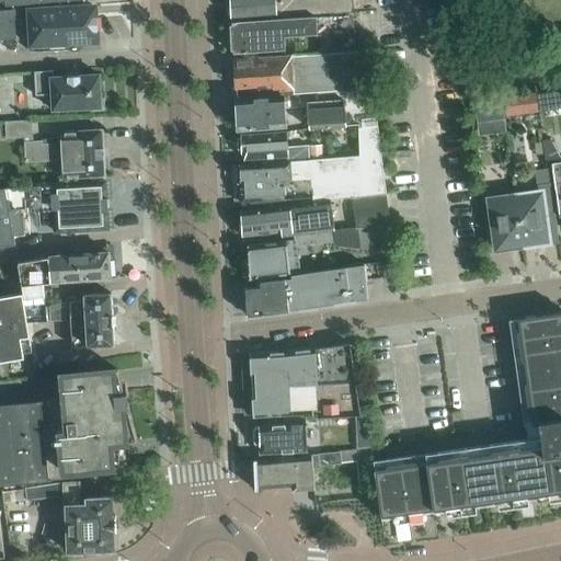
[(281,18),(353,12),(352,0),(229,0),(231,19),(275,15),(275,14),(279,14),(281,18)]
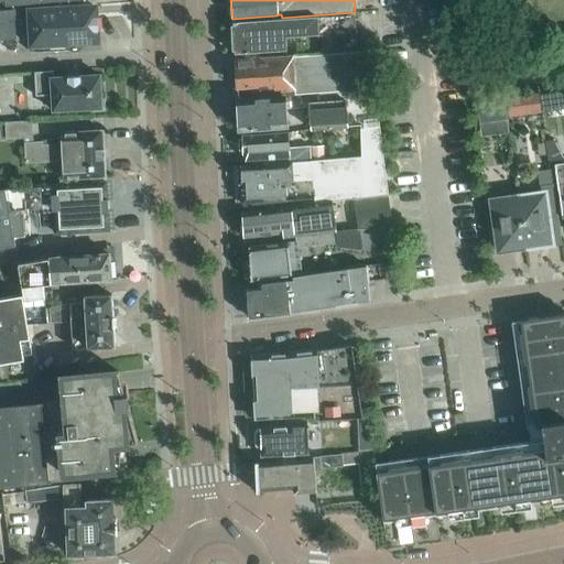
[(76,7),(76,4),(32,7),(34,52),(77,50),(79,47),(80,46),(83,43),(83,41),(99,40),(99,32),(97,32),(95,6),(76,7)]
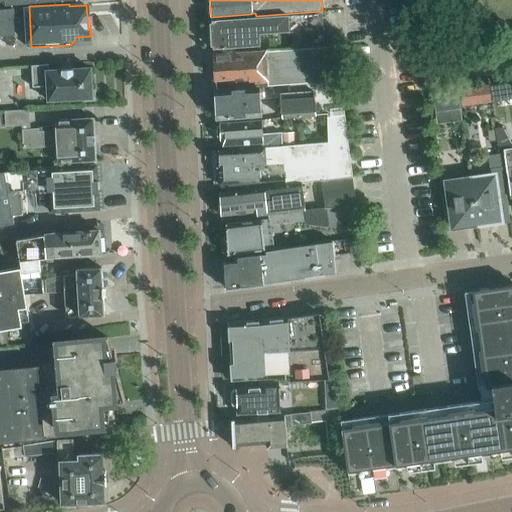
[(0,35),(14,35),(12,9),(0,9),(0,35)]
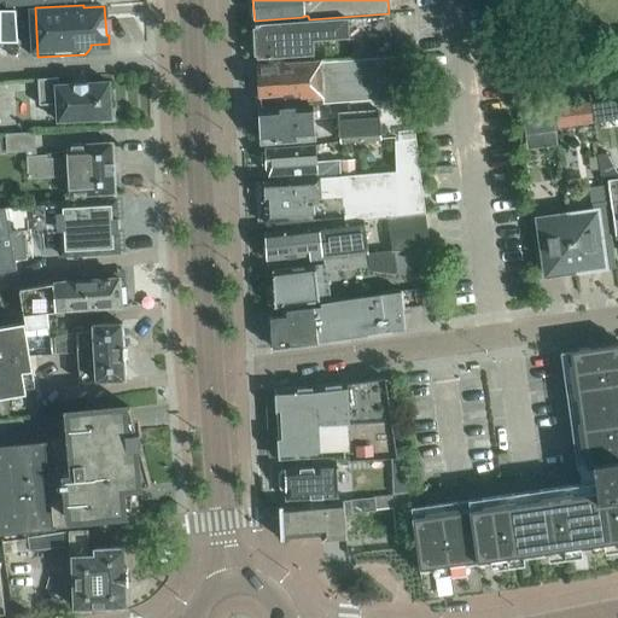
[(353,58),(391,54),(388,15),(255,23),(256,58),(314,54),(313,40),(348,38),(349,39),(351,39),(353,58)]
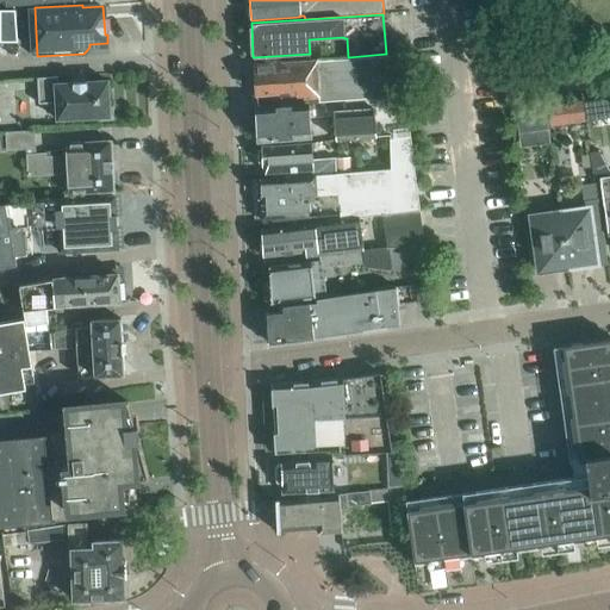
[(318,60),(254,64),(255,93),(279,92),(279,95),(296,94),(297,98),(318,97),(318,103),(329,100),(334,100),(346,99),(402,95),(404,95),(402,76),(391,78),(388,55),(318,61),(318,60)]
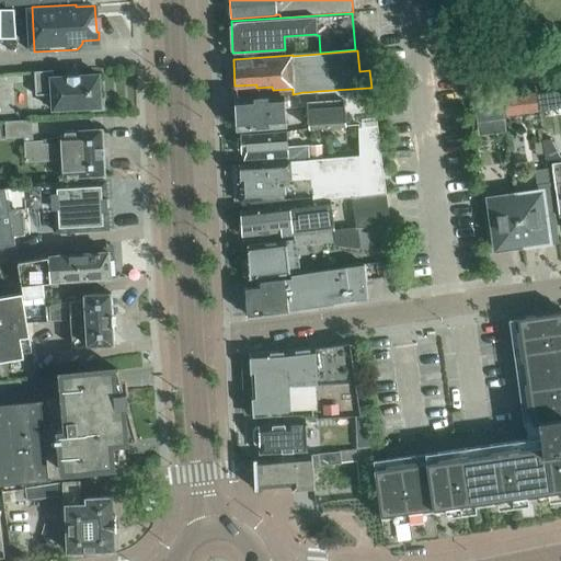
[(93,110),(103,110),(103,99),(100,99),(99,73),(54,77),(53,70),(34,71),(35,95),(52,94),(53,110),(93,107),(93,110)]
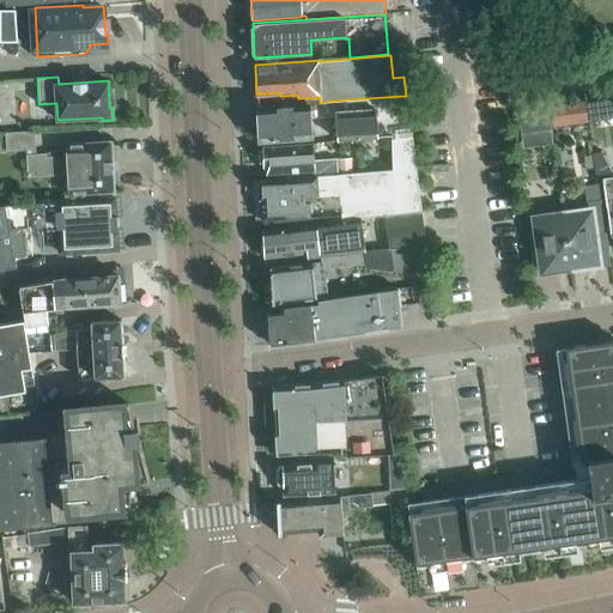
[(612,119),(612,97),(587,101),(589,122),(612,119)]
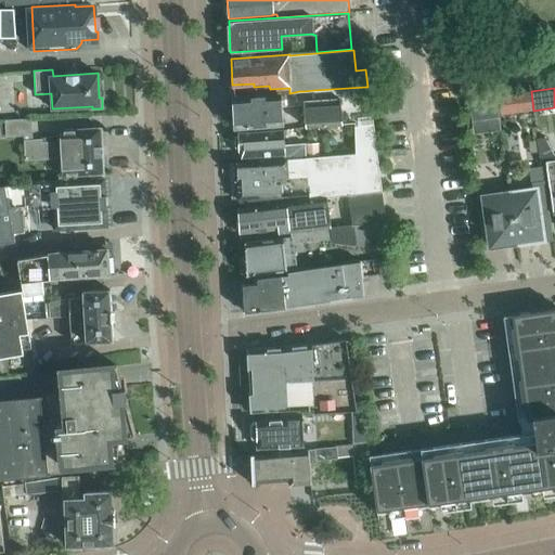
[(289,93),(233,97),(234,127),(282,124),(281,106),(304,104),(306,126),(338,124),(336,94),(304,97),(304,91),(299,91),(289,93)]
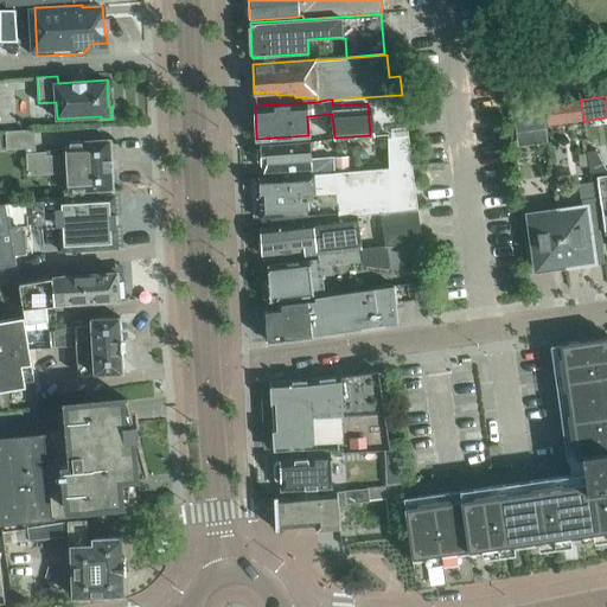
[(579,100),(562,102),(564,123),(582,121),(579,100)]
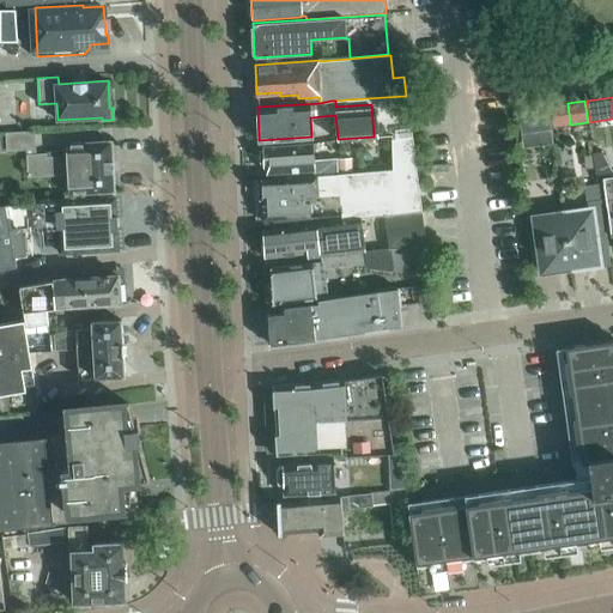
[(547,105),(517,110),(521,133),(550,129),(547,105)]
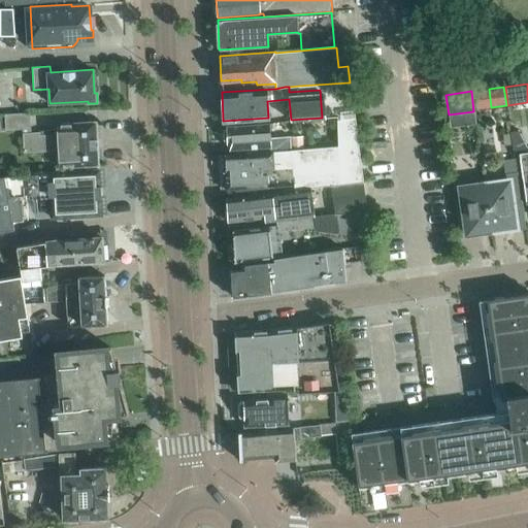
[(60,167),(98,165),(96,122),(58,124),(59,135),(39,136),(39,132),(30,133),(29,113),(5,114),(6,129),(23,128),(24,152),(59,150),(60,167)]
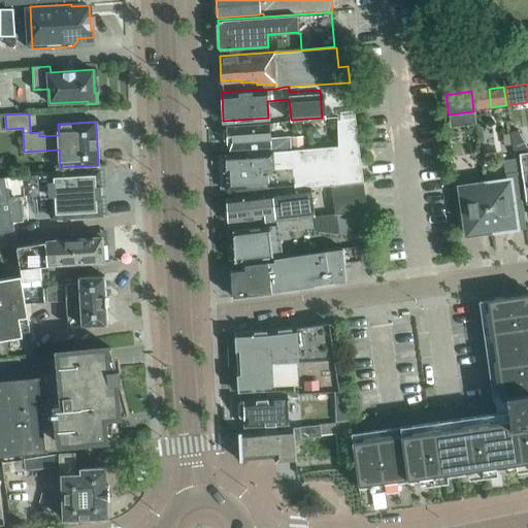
[(363,182),(355,118),(354,113),(336,117),(338,146),(303,150),(292,150),(291,150),(269,152),(225,154),(227,189),(268,187),(268,186),(294,184),(294,190),(337,185),(363,182)]
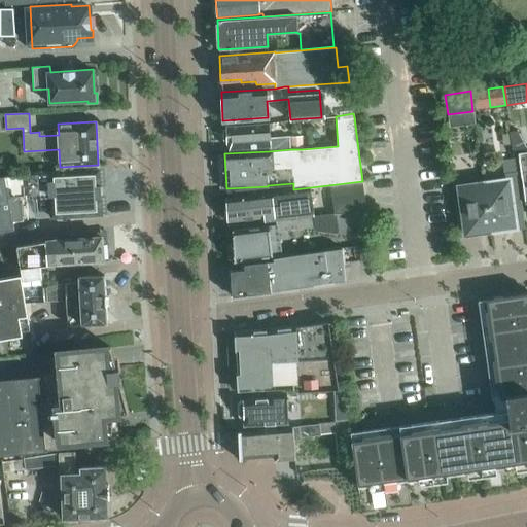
[(270,138),(269,124),(226,126),(226,128),(223,130),(223,139),(227,141),(227,143),(229,143),(229,149),(269,146),(269,151),(290,149),(289,137),(270,138)]
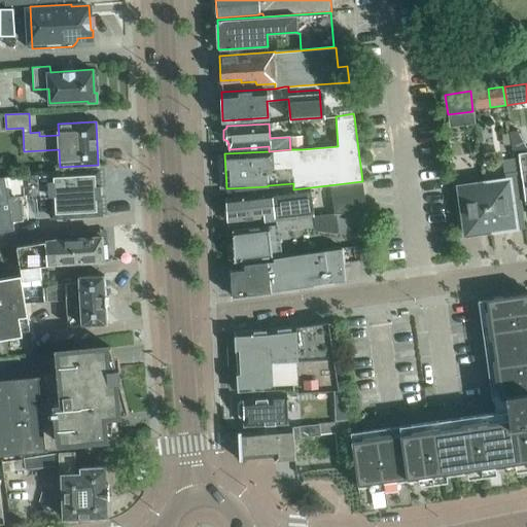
[(513,153),(518,153),(526,151),(526,150),(517,130),(508,131),(513,153)]
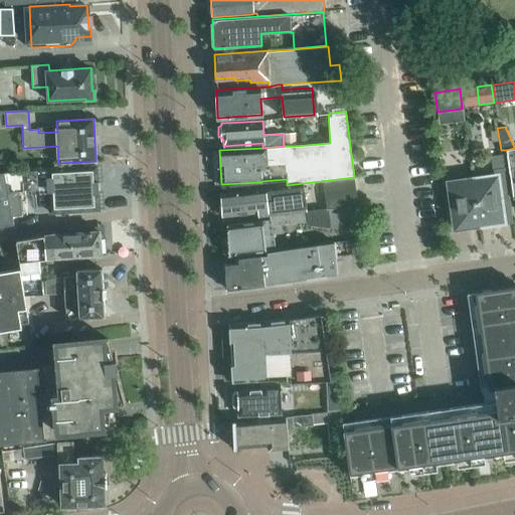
[(285,146),(296,146),(295,133),(283,134),(284,146),(285,146)]
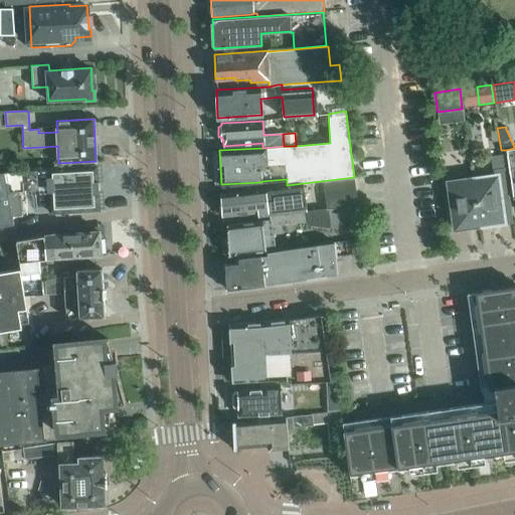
[(514,148),(506,150),(513,199),(514,198),(514,148)]
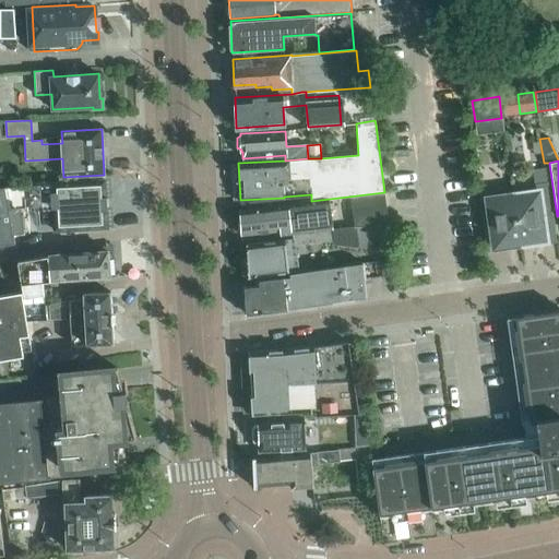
[(555,237),(547,185),(545,167),(544,168),(544,163),(537,164),(538,169),(533,169),(535,186),(512,189),(520,245),(535,242),(535,240),(555,237)]
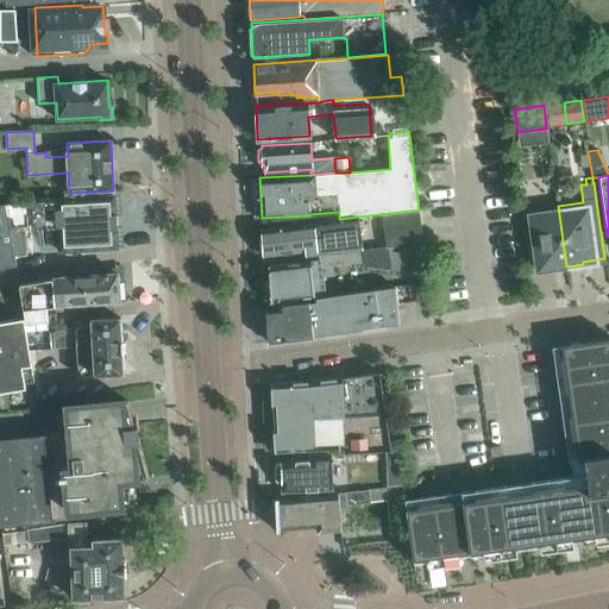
[(112,196),(36,201),(37,219),(57,218),(60,251),(117,248),(115,230),(117,228),(117,226),(115,226),(115,217),(117,217),(115,214),(114,196),(112,196)]
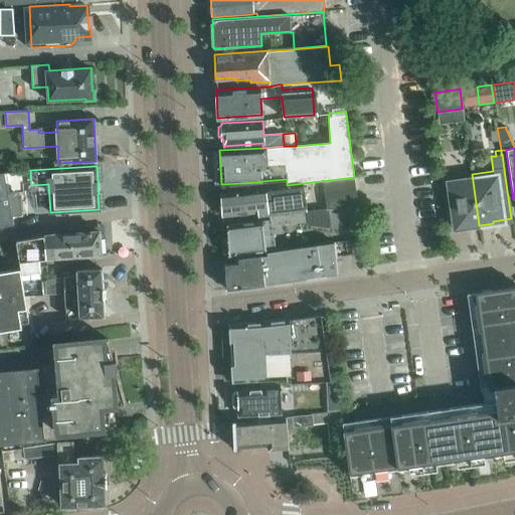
[(4,171),(0,171),(0,224),(13,222),(13,219),(12,215),(21,214),(19,186),(27,185),(26,170),(4,172),(4,171)]
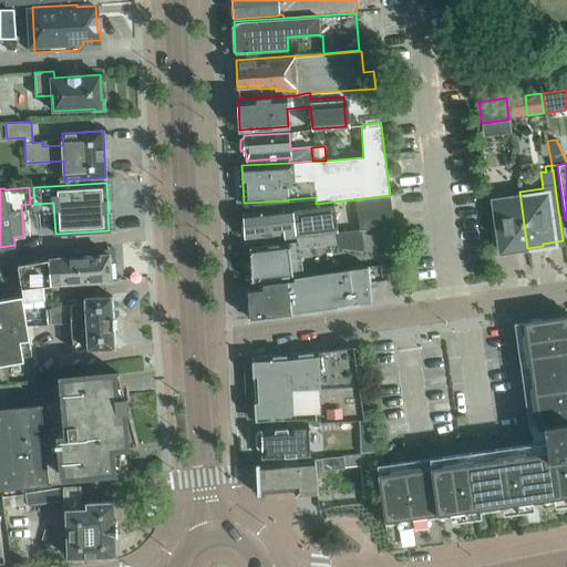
[(527,248),(519,192),(486,197),(494,250),(513,248),(513,250),(527,248)]
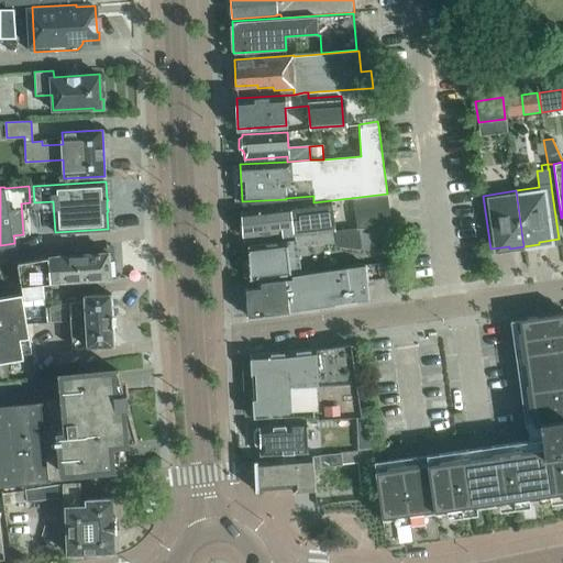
[(390,224),(387,194),(360,197),(363,221),(337,224),(334,231),(390,224)]
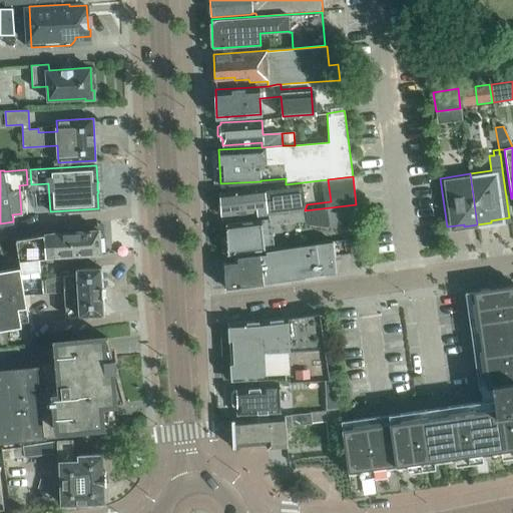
[(258,215),(305,209),(304,193),(266,198),(265,187),(220,192),(221,214),(258,210),(258,215)]
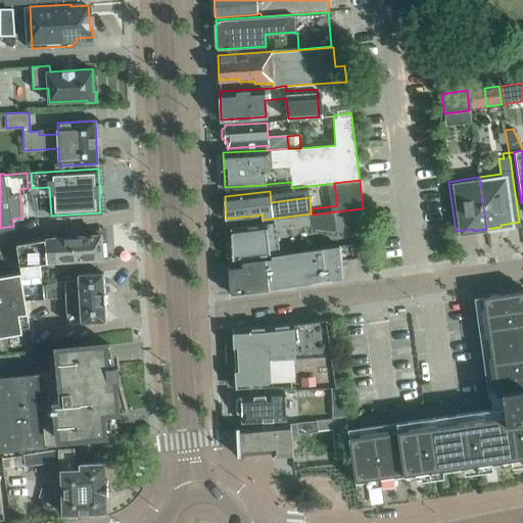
[(275,229),(312,225),(312,229),(342,233),(343,225),(365,223),(363,208),(311,215),(274,219),(275,223),(231,229),(231,239),(227,242),(228,255),(233,258),(278,252),(275,229)]
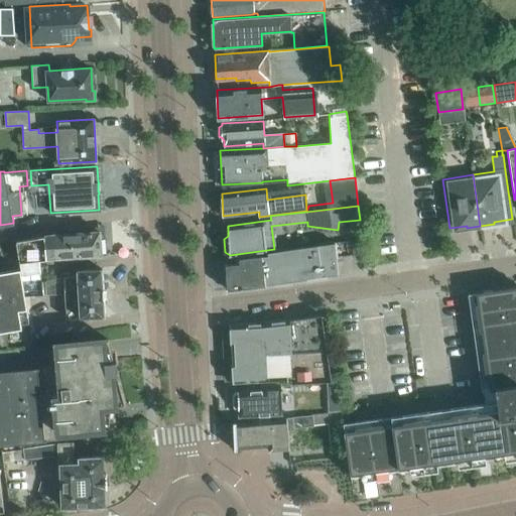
[(42,294),(40,275),(39,260),(57,258),(101,255),(99,231),(55,234),(16,241),(25,295),(42,294)]
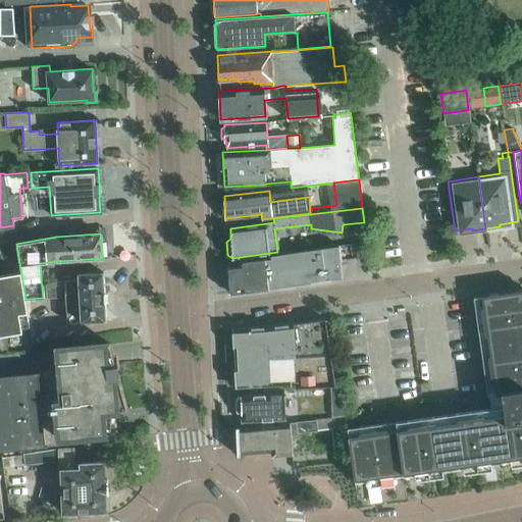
[(356,258),(368,256),(367,244),(355,246),(356,258)]
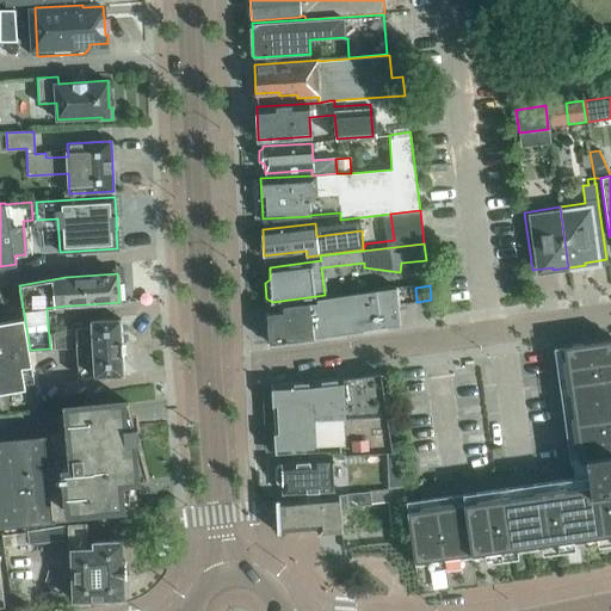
[(283,312),(267,313),(269,343),(314,338),(400,326),(395,288),(316,298),(318,303),(283,307),(283,312)]
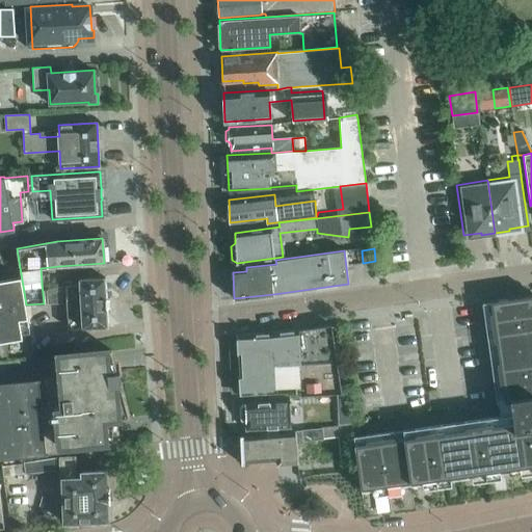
[(21,277),(0,281),(0,341),(22,338),(19,320),(28,318),(21,277)]
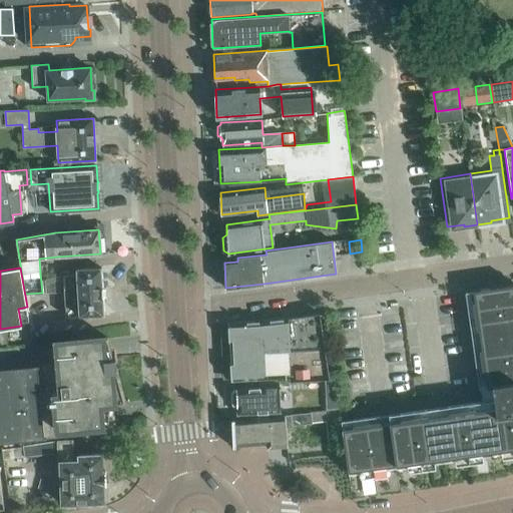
[(103,314),(101,274),(101,268),(77,269),(77,275),(64,275),(45,280),(46,293),(65,292),(66,316),(103,314)]
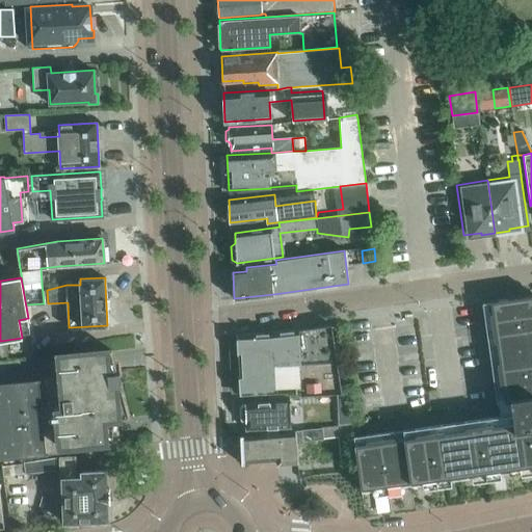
[(531,295),(482,302),(497,402),(499,402),(500,416),(354,436),(355,445),(354,445),(361,489),(372,487),(374,496),(402,493),(401,483),(422,480),(423,489),(451,485),(450,476),(471,473),(473,482),(501,478),(500,469),(521,467),(522,475),(531,473),(531,295)]
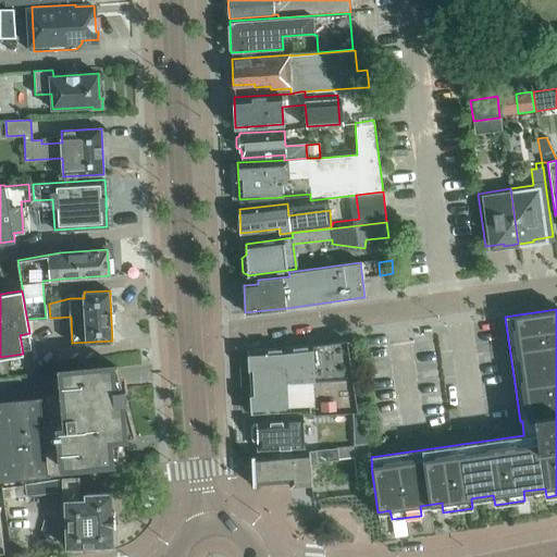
[(314,409),(314,413),(357,411),(347,339),(311,345),(285,348),(247,350),(250,413),(314,409)]
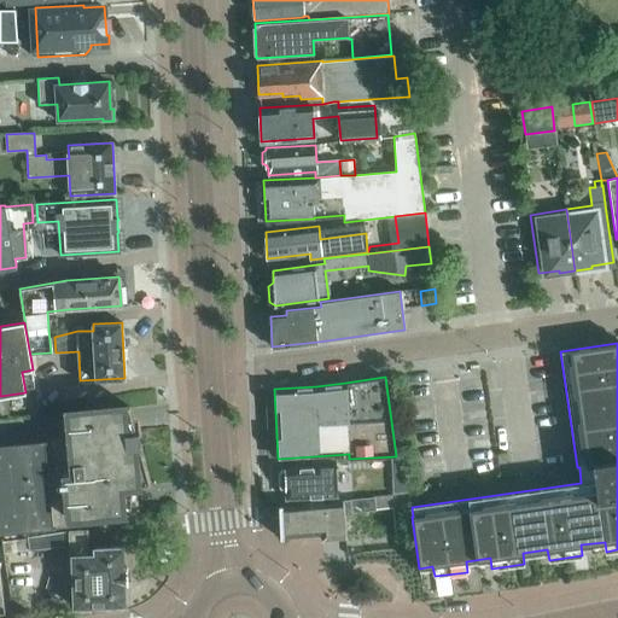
[(140,449),(139,431),(135,431),(129,406),(68,412),(70,438),(0,444),(0,532),(140,520),(136,485),(150,484),(140,449)]
